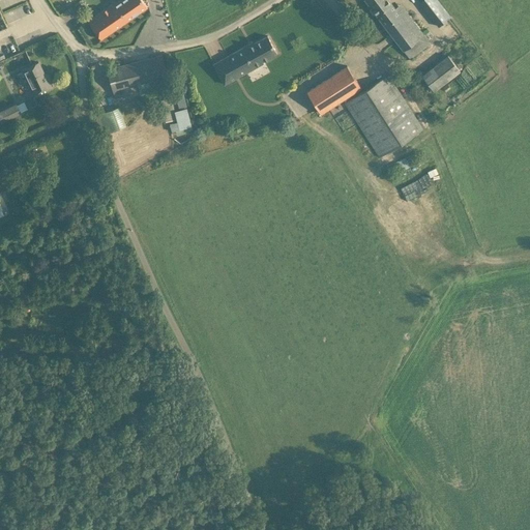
[(142,0),(122,0),(116,4),(115,2),(97,15),(88,21),(100,38),(147,6),(142,0)]
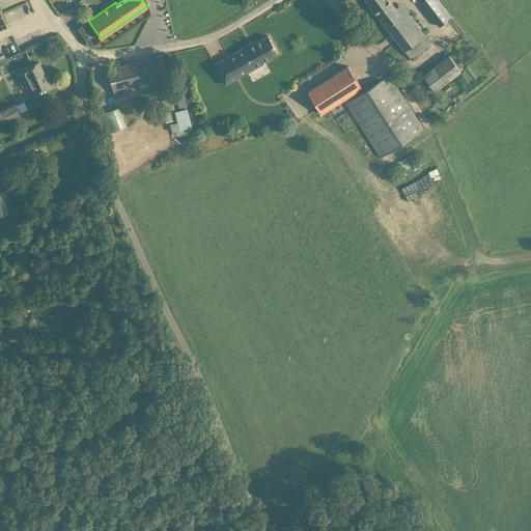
[(366,0),(411,58),(421,50),(430,43),(406,9),(399,14),(395,7),(389,0),(366,0)]
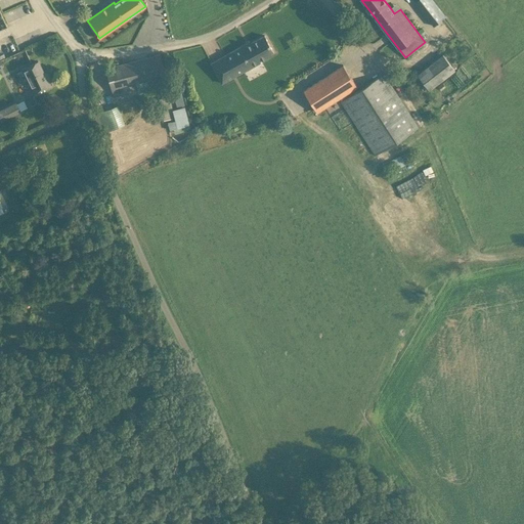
[(445,16),(432,0),(417,0),(413,3),(433,27),(445,16)]
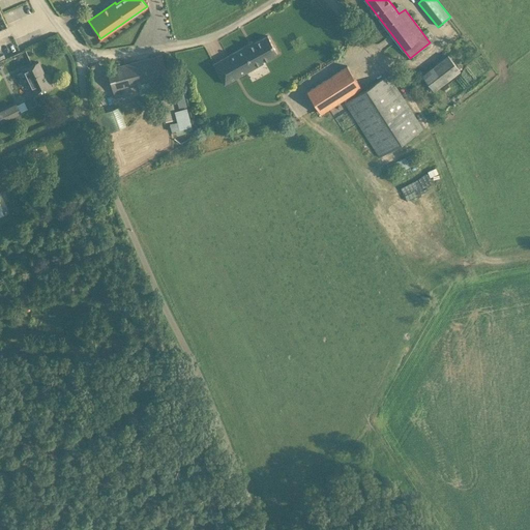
[(10,21),(33,13),(29,3),(7,11),(10,21)]
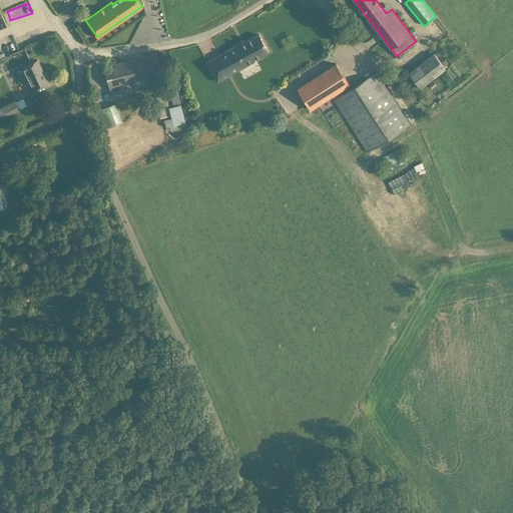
[(253,59),(260,56),(269,51),(259,35),(236,47),(235,46),(206,62),(217,82),(255,61),(253,59)]
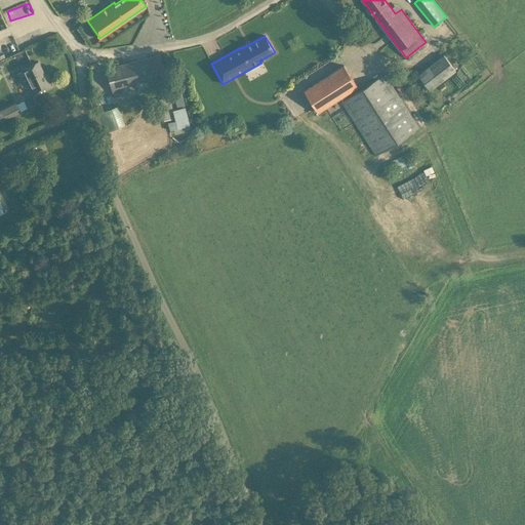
[(166,75),(161,54),(107,69),(114,97),(137,90),(136,83),(166,75)]
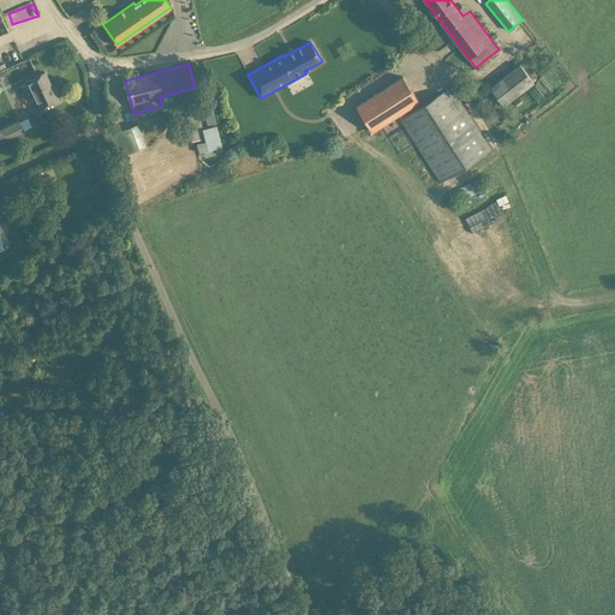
[(503,105),(533,82),(520,64),(490,87),(503,105)]
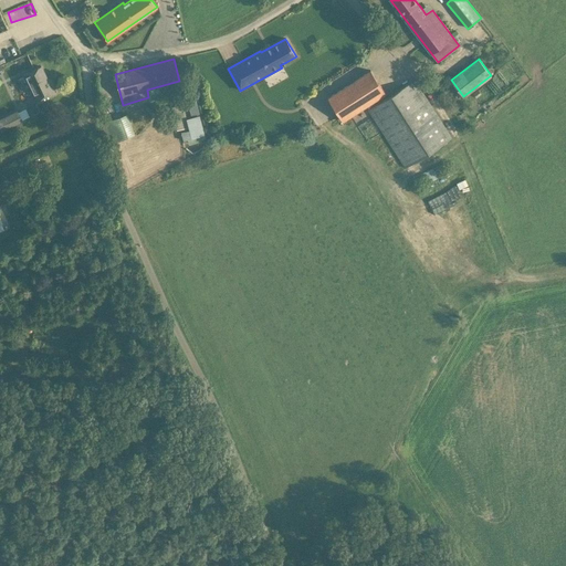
[(41,66),(31,71),(24,74),(38,102),(55,93),(52,84),(50,85),(41,66)]
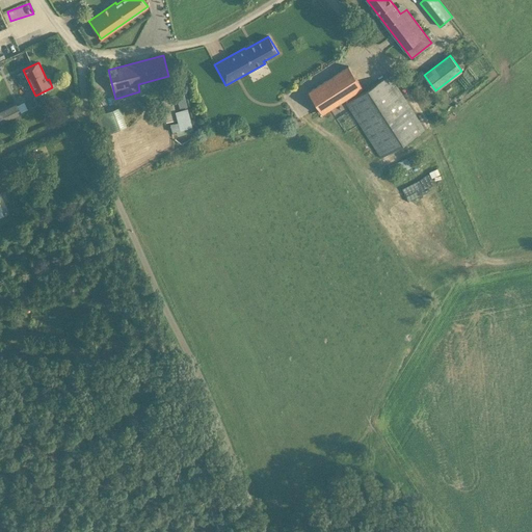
[(425,129),(395,85),(389,75),(364,91),(348,67),(308,92),(322,113),(344,99),(347,103),(346,103),(381,158),(425,129)]
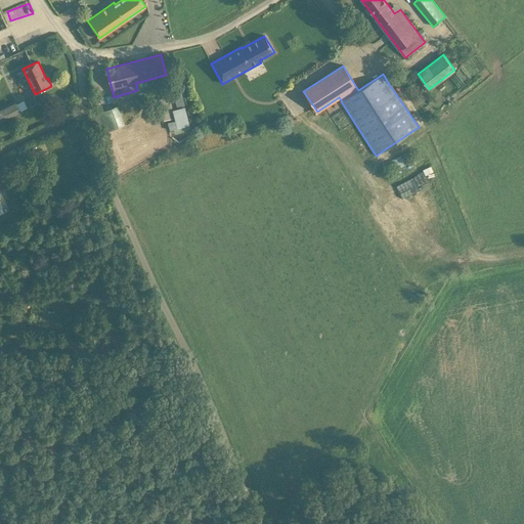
[(174,83),(168,89),(174,95),(180,90),(174,83)]
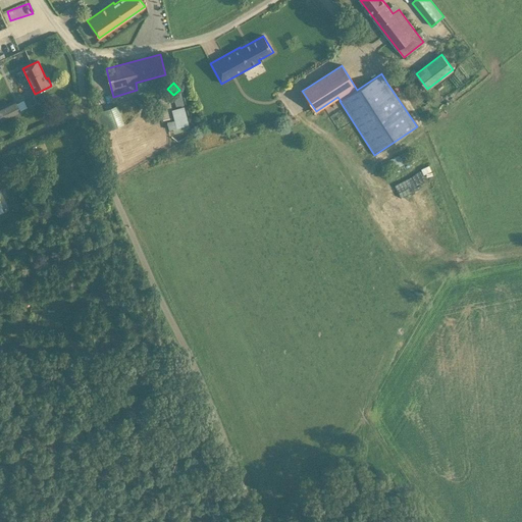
[(175,95),(176,106),(185,105),(184,94),(175,95)]
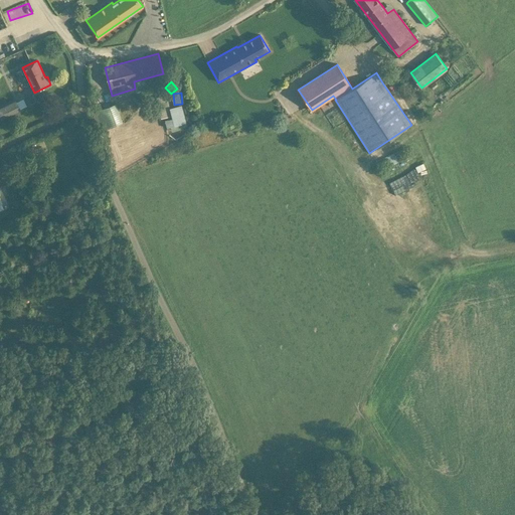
[(156,98),(160,119),(171,116),(167,96),(156,98)]
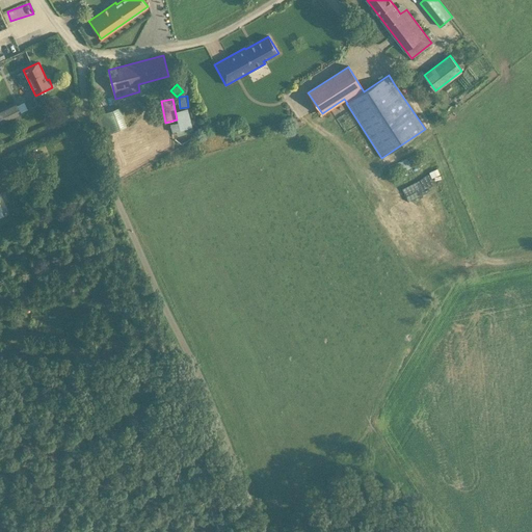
[(20,113),(16,103),(0,109),(0,118),(1,122),(20,113)]
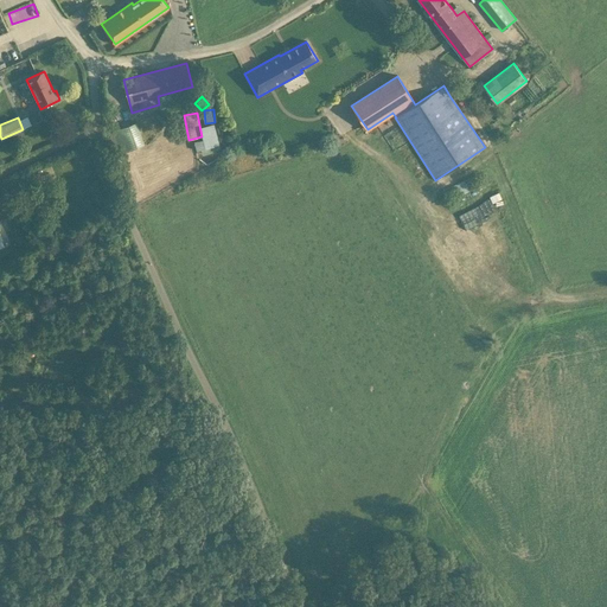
[(145,145),(136,122),(113,129),(121,153),(145,145)]
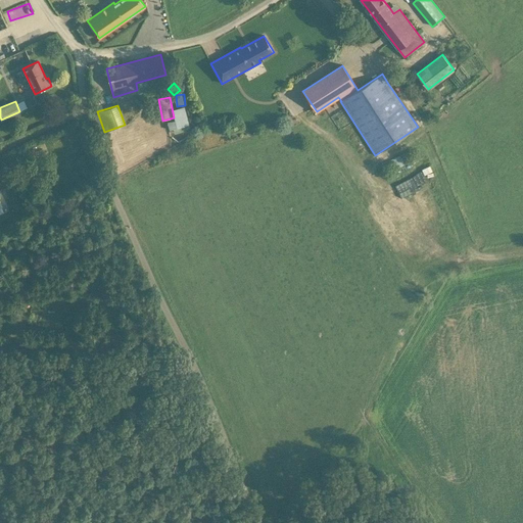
[(175,108),(178,119),(169,122),(171,129),(191,124),(187,105),(175,108)]
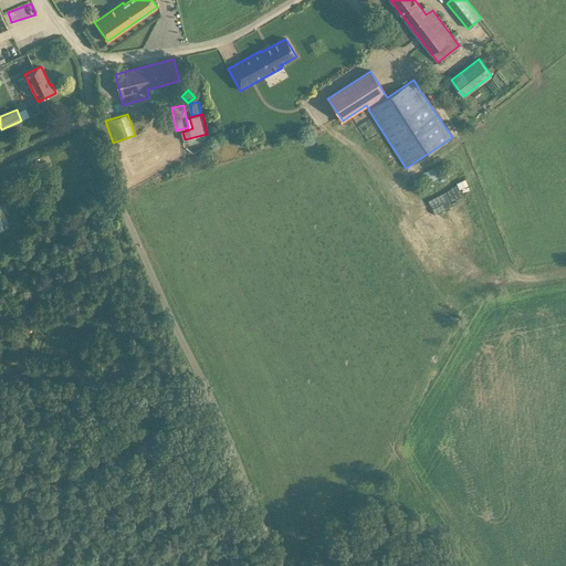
[(425,170),(428,181),(436,178),(432,168),(425,170)]
